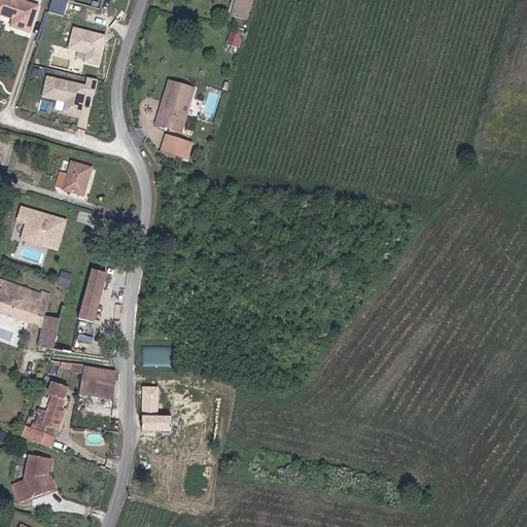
[(16,0),(0,0),(0,13),(13,19),(11,26),(29,32),(38,6),(16,0)]
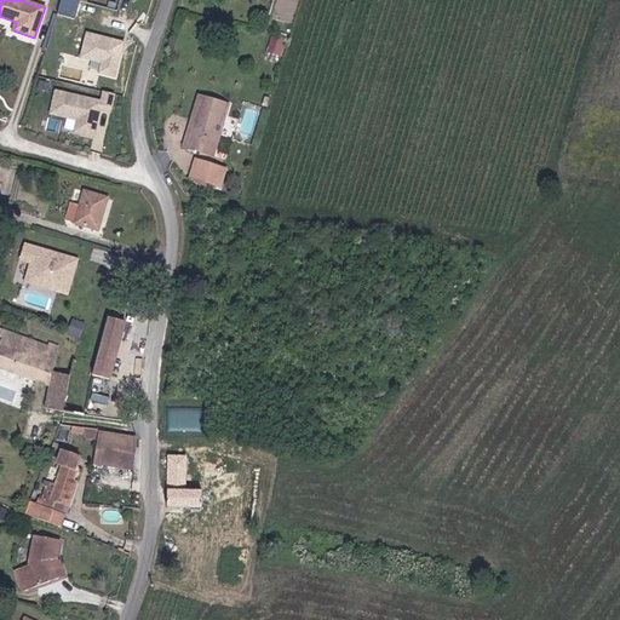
[(61,0),(58,12),(76,17),(81,0),(61,0)]
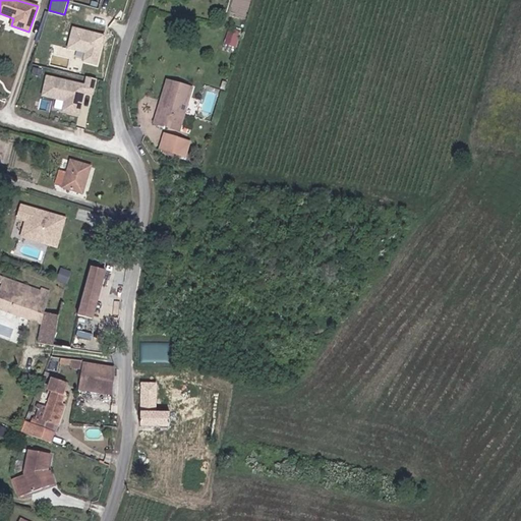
[(78,59),(100,64),(108,34),(74,24),(69,47),(84,51),(82,59),(69,56),(67,65),(76,68),(78,59)]
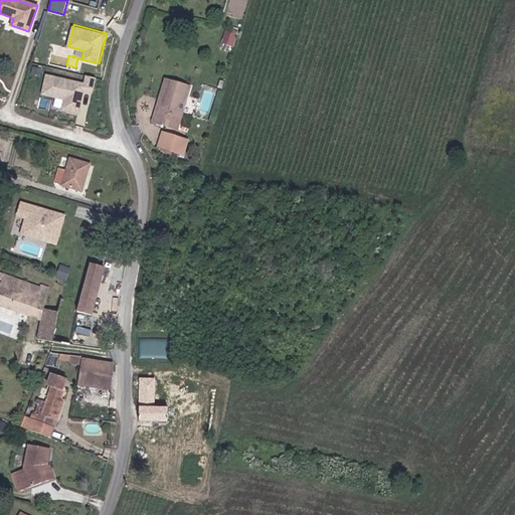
[(222,43),(233,46),(237,32),(226,28),(222,43)]
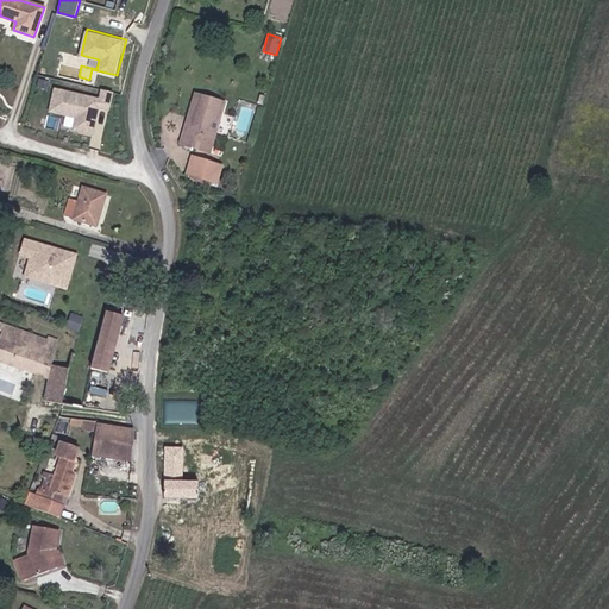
[(60,75),(77,76),(79,67),(60,66),(60,75)]
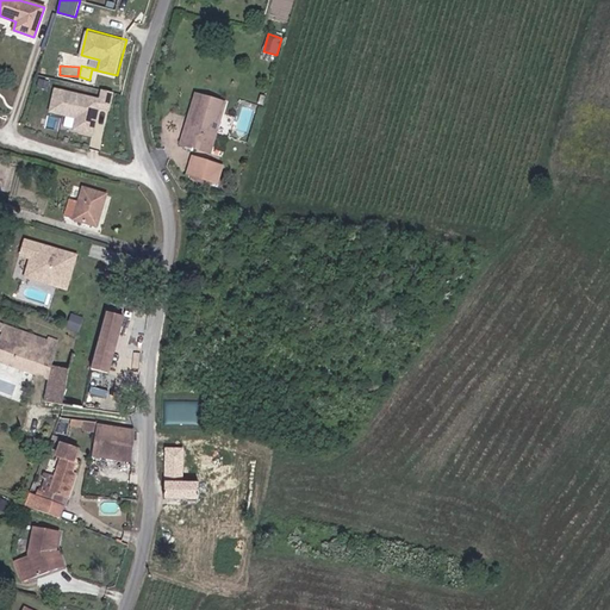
[(76,116),(74,131),(97,135),(101,107),(113,110),(116,89),(103,87),(101,94),(55,87),(51,111),(76,116)]
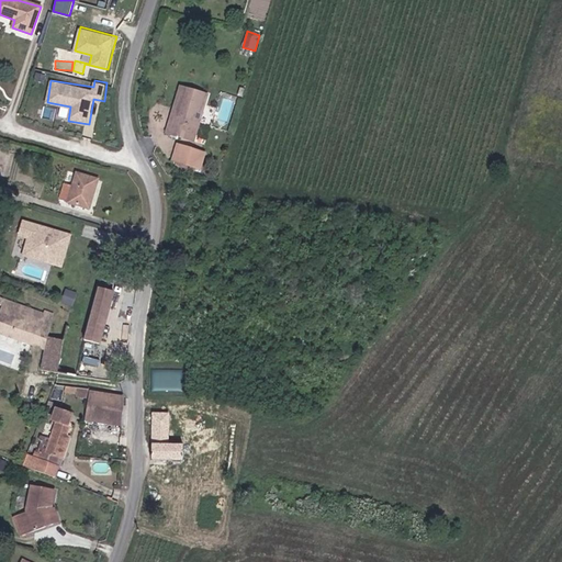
[(180,87),(171,115),(176,116),(183,88),(180,87)]
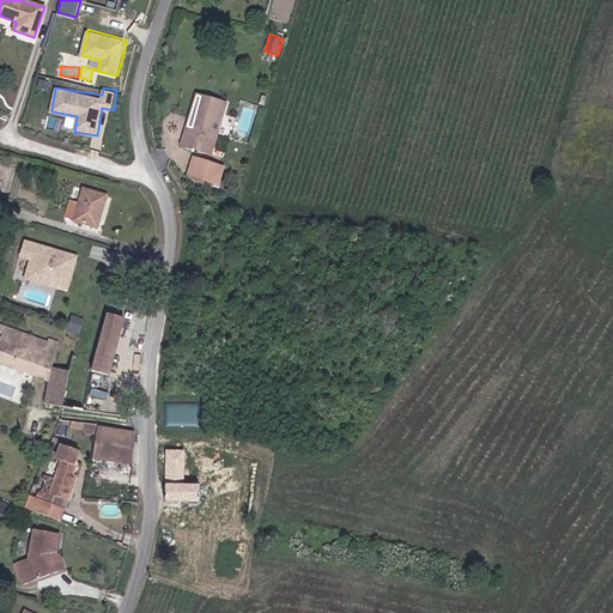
[(192,127),(187,126),(181,146),(212,155),(226,103),(200,96),(192,127)]
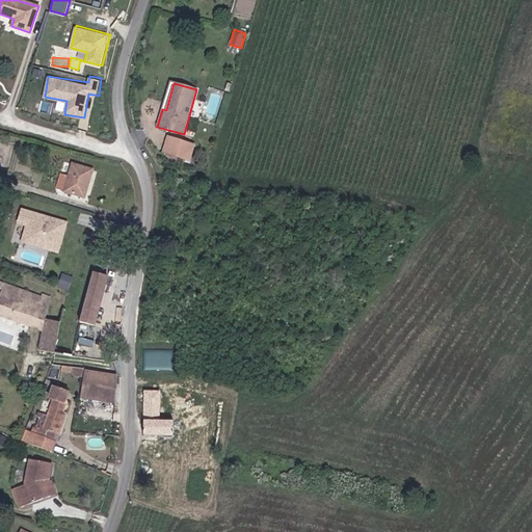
[(164,152),(189,159),(194,145),(168,137),(164,152)]
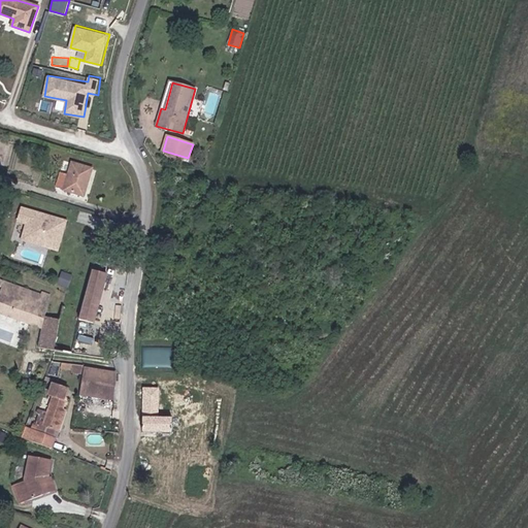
[(91,169),(71,164),(67,178),(60,176),(57,189),(84,196),(91,169)]
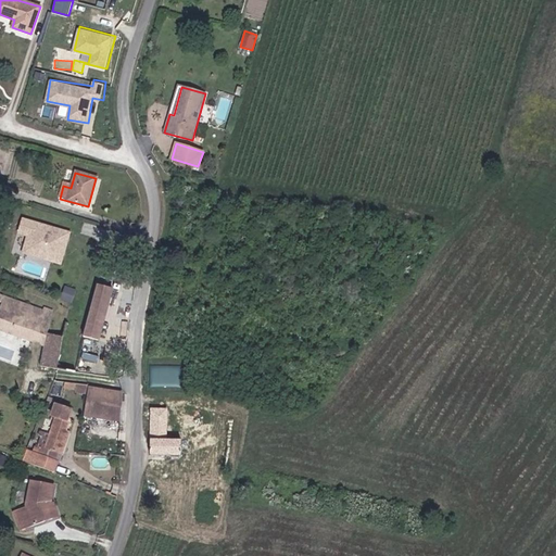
[(70,232),(23,219),(19,234),(28,236),(23,253),(59,263),(61,252),(64,253),(70,232)]
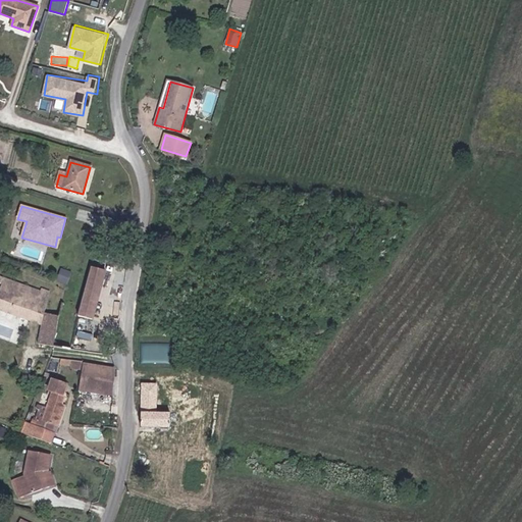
[(107,271),(92,267),(80,316),(95,318),(107,271)]
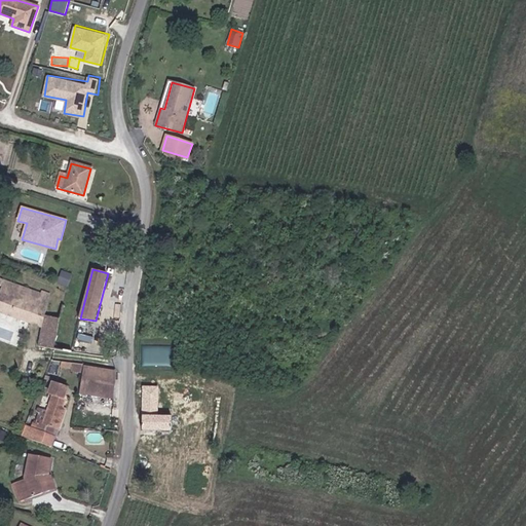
[(73,275),(63,271),(59,284),(69,287),(73,275)]
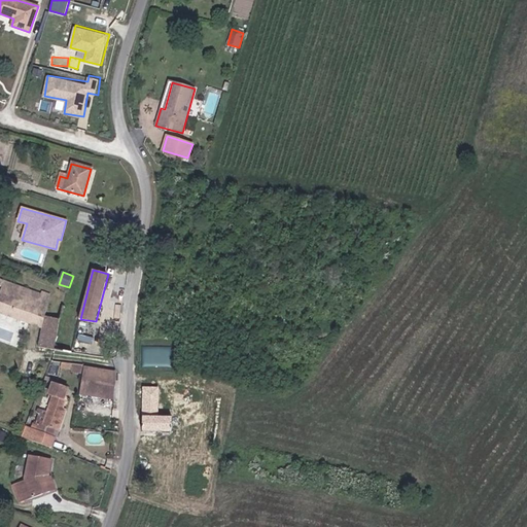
[(41,294),(5,281),(0,294),(0,312),(22,320),(33,324),(40,327),(49,294),(42,292),(41,294)]
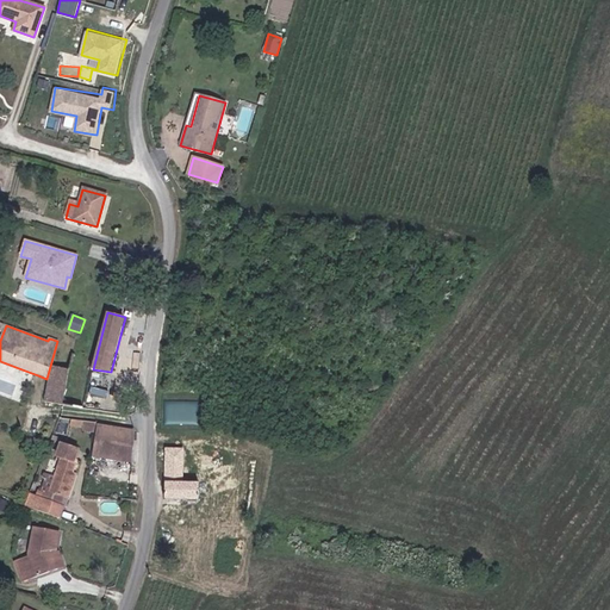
[(44,402),(62,404),(69,371),(51,366),(44,402)]
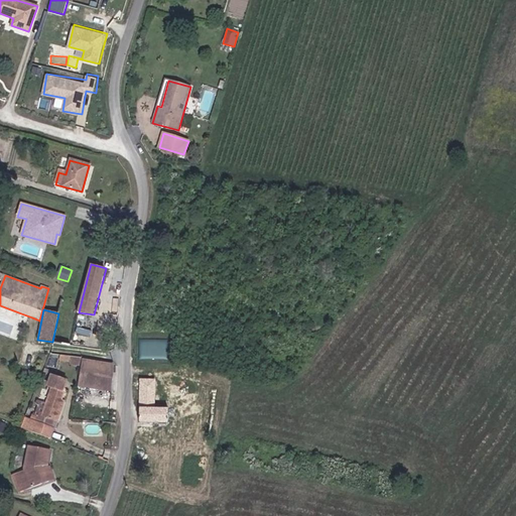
[(32,317),(21,313),(19,321),(29,325),(32,317)]
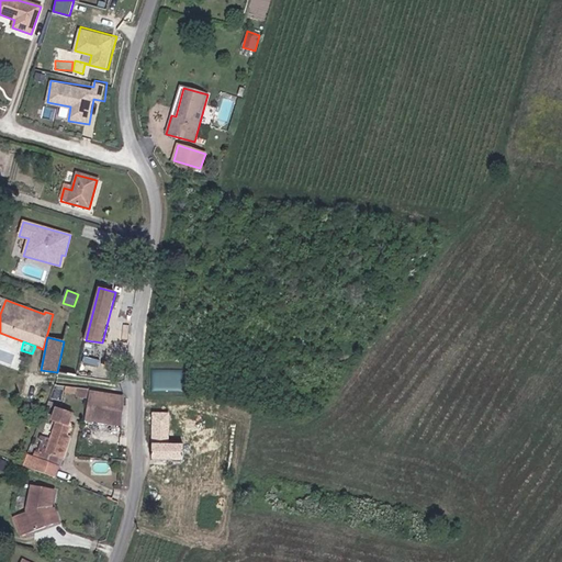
[(153,389),(182,389),(182,368),(153,368),(153,389)]
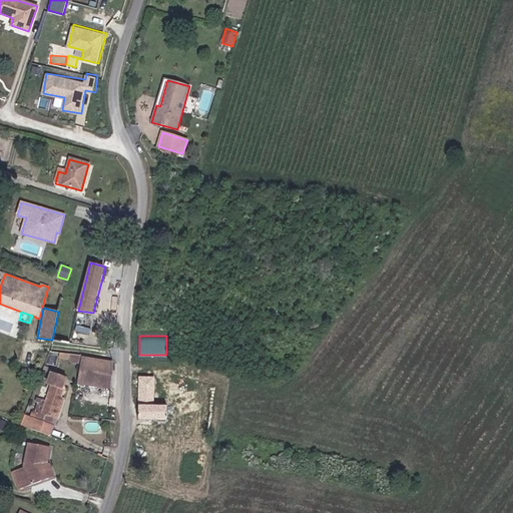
[(81,358),(81,356),(70,354),(69,360),(69,363),(80,364),(81,358)]
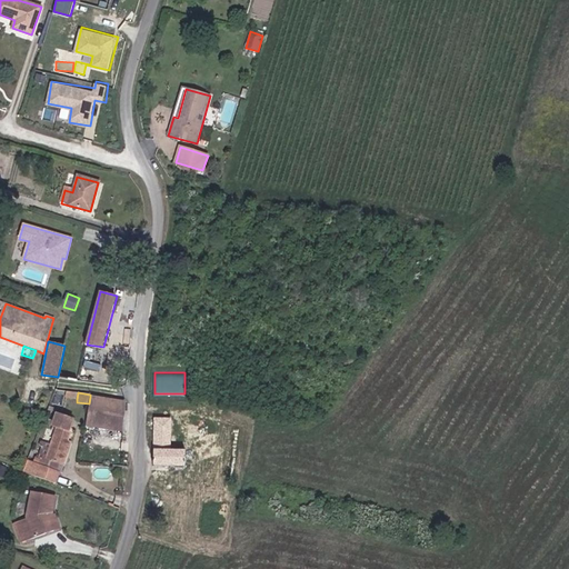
[(123,402),(90,397),(89,403),(86,425),(122,430),(123,402)]
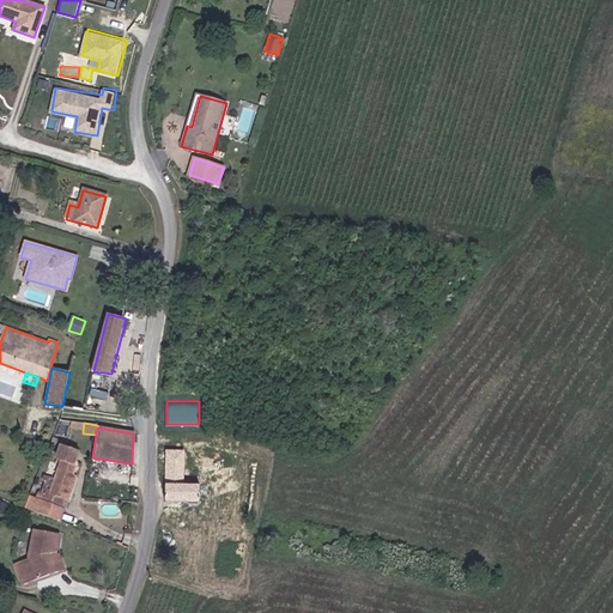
[(49,496),(43,493),(37,513),(61,521),(65,509),(62,508),(65,501),(68,501),(77,475),(73,474),(77,463),(74,463),(78,451),(61,445),(56,457),(61,459),(55,480),(49,496)]
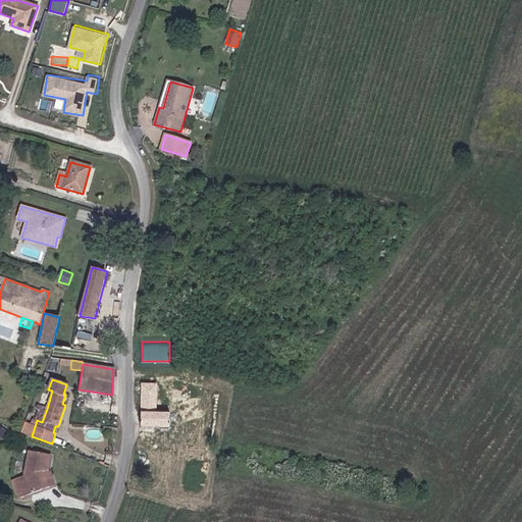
[(151,412),(150,382),(139,382),(140,407),(141,407),(141,428),(170,427),(170,412),(151,412)]
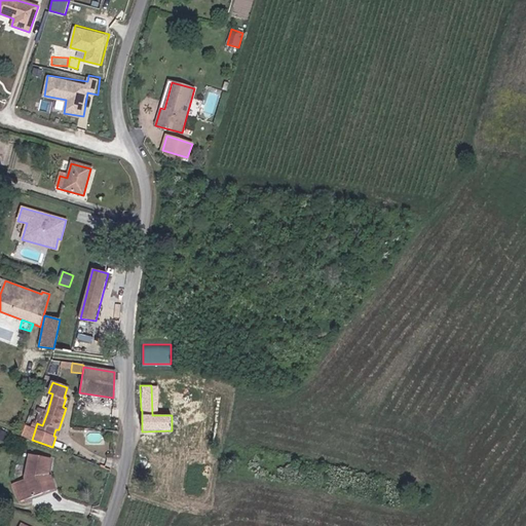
[(36,423),(37,423),(42,425),(47,412),(40,410),(36,423)]
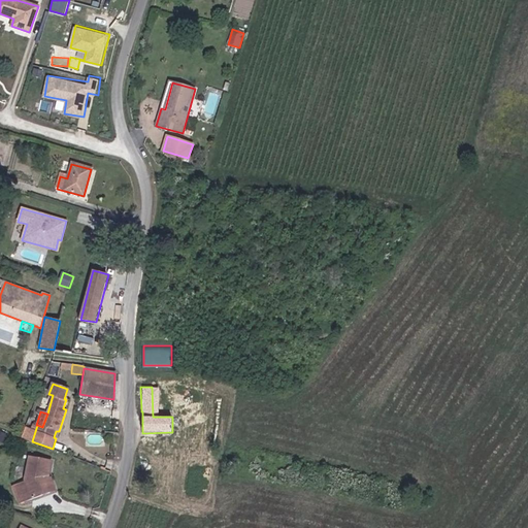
[(25,482),(12,486),(20,504),(57,491),(52,476),(50,476),(52,460),(29,456),(25,482)]
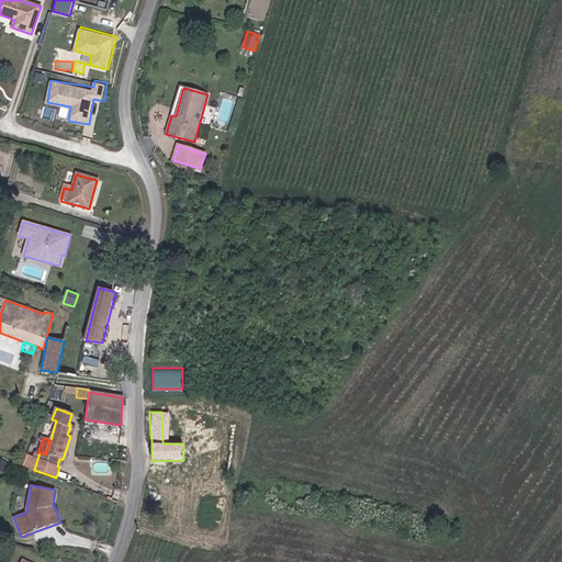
All buildings are outlined.
